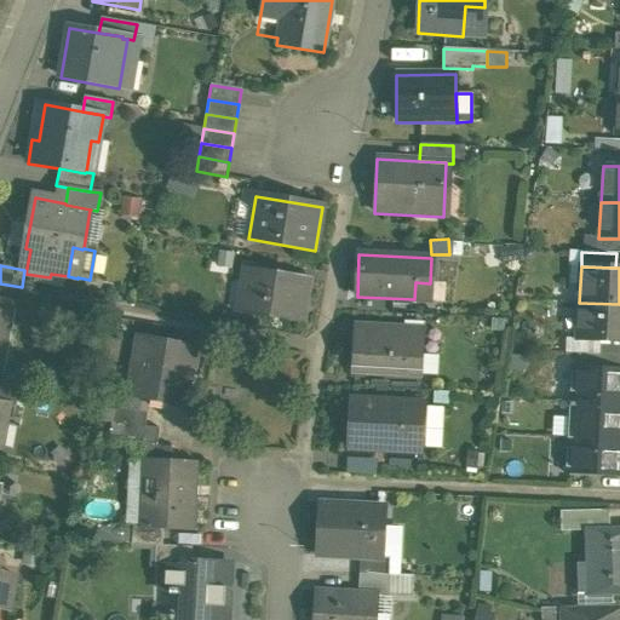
[(310,279),(244,268),(241,282),(250,283),(245,313),(303,322),(310,279)]
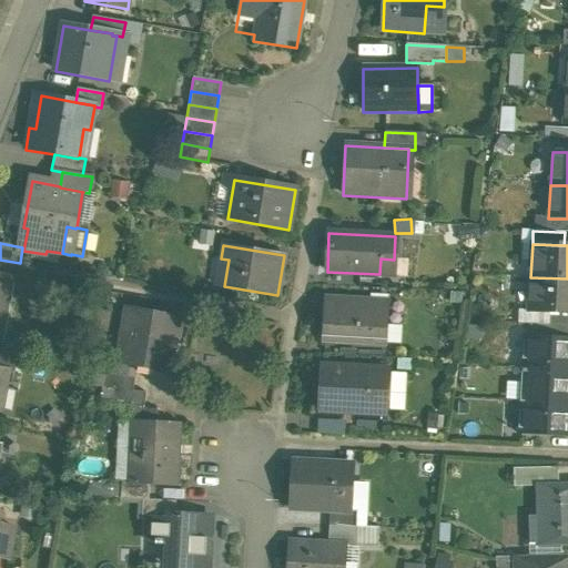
[(31,279),(0,273),(0,286),(10,288),(10,290),(28,293),(31,279)]
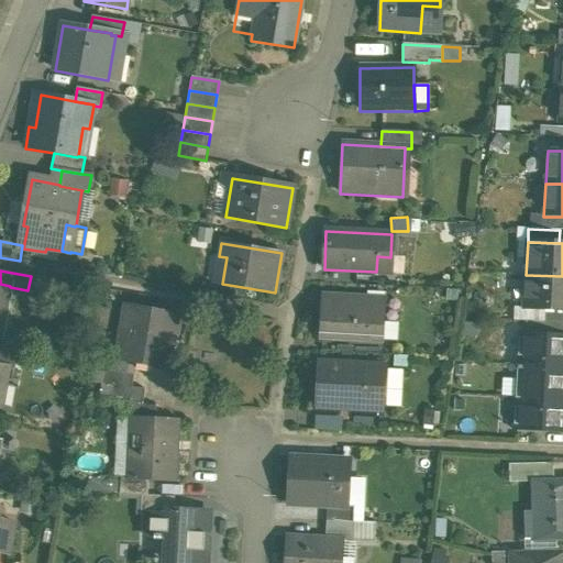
[(562,276),(526,275),(525,308),(544,309),(562,309),(562,276)]
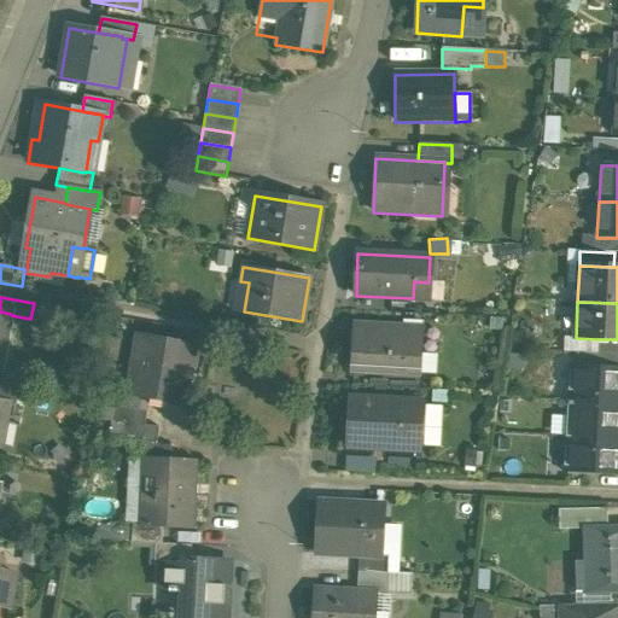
[(0,312),(0,355),(4,356),(11,315),(11,314),(0,312)]
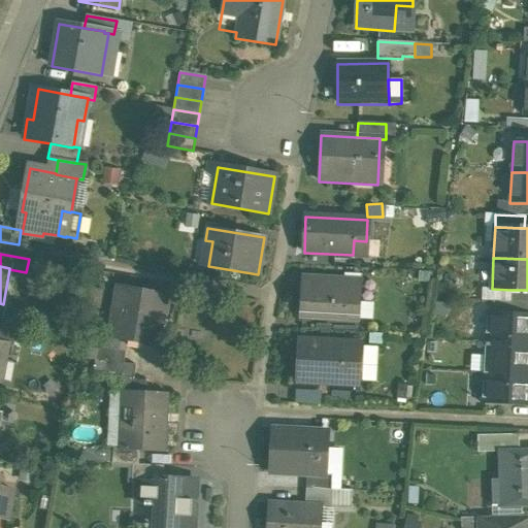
[(360,281),(302,277),(299,317),(358,320),(360,281)]
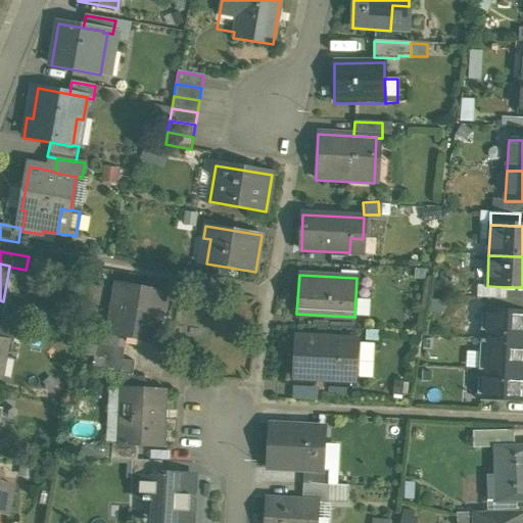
[(163,294),(117,286),(113,310),(159,318),(163,294)]
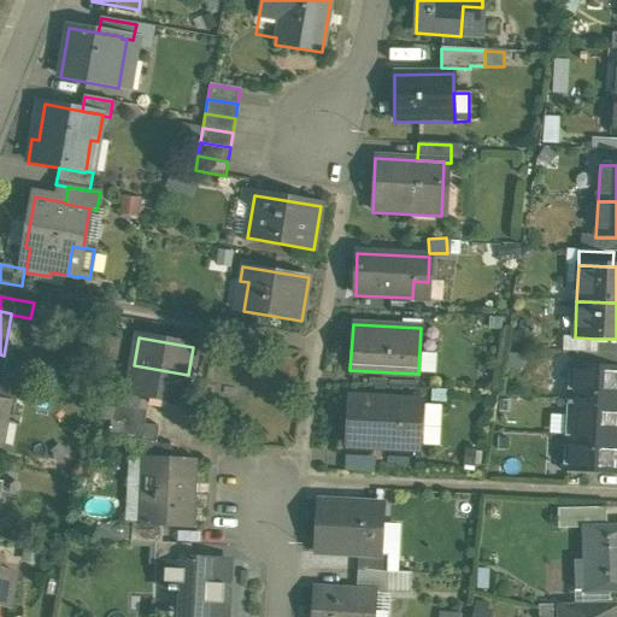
[(616,339),(597,339),(597,353),(616,353),(616,339)]
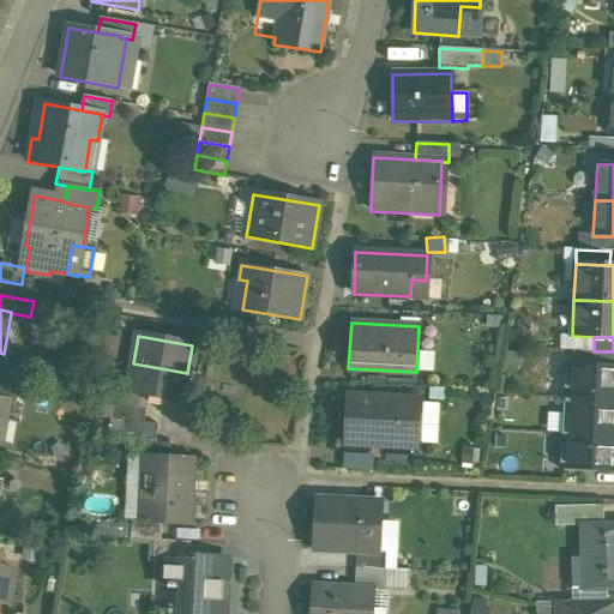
[(613,351),(594,351),(573,350),(572,365),(613,366),(613,351)]
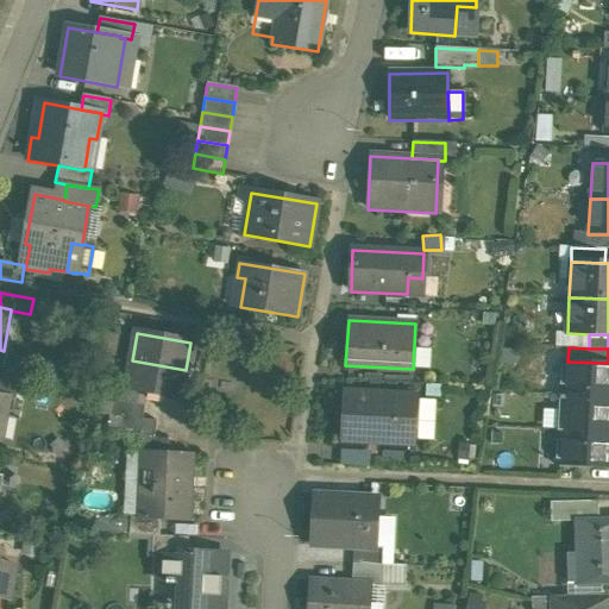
[(186,370),(132,360),(127,389),(181,399),(186,370)]
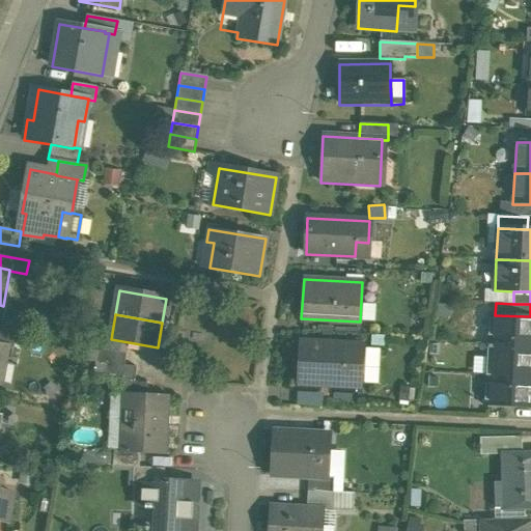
[(530,316),(495,315),(488,314),(486,344),(530,346),(530,316)]
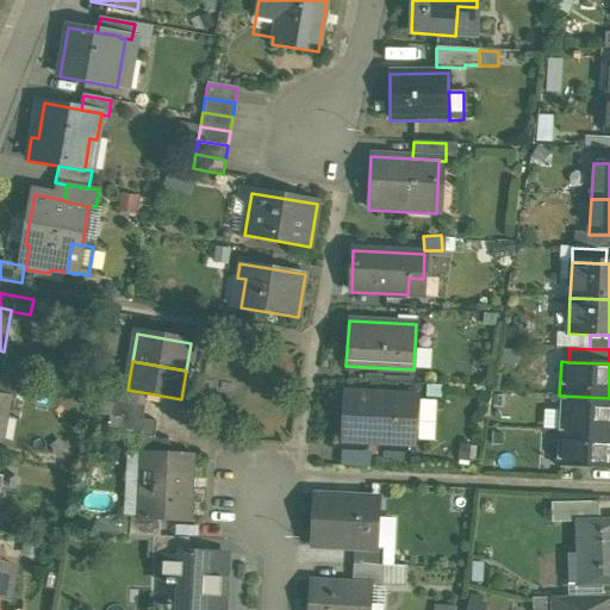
[(18,386),(0,383),(0,398),(7,399),(7,402),(14,403),(18,386)]
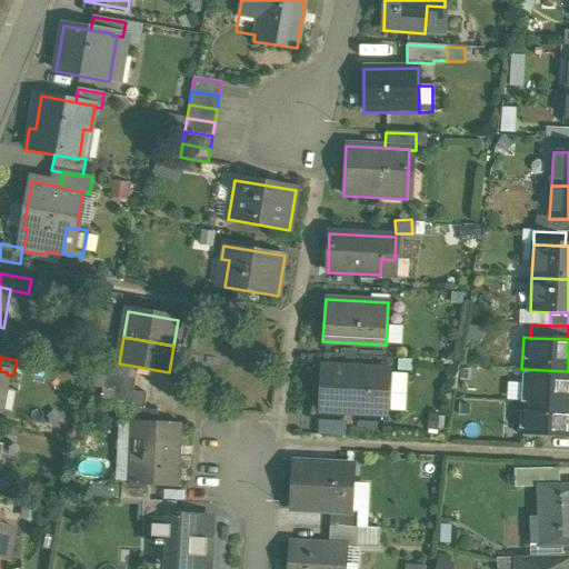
[(388,372),(322,369),(320,410),(386,413),(388,372)]
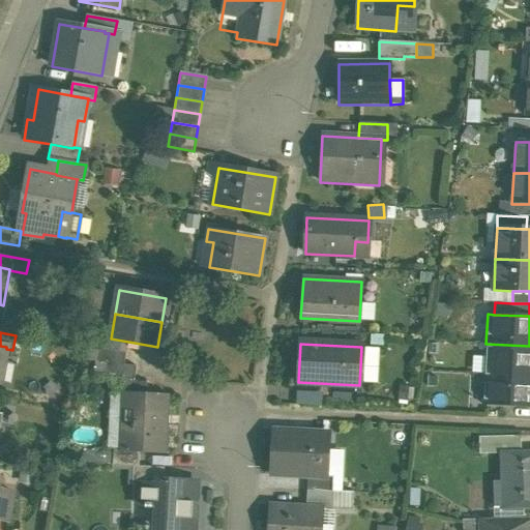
[(529,346),(486,344),(484,376),(529,378),(529,346)]
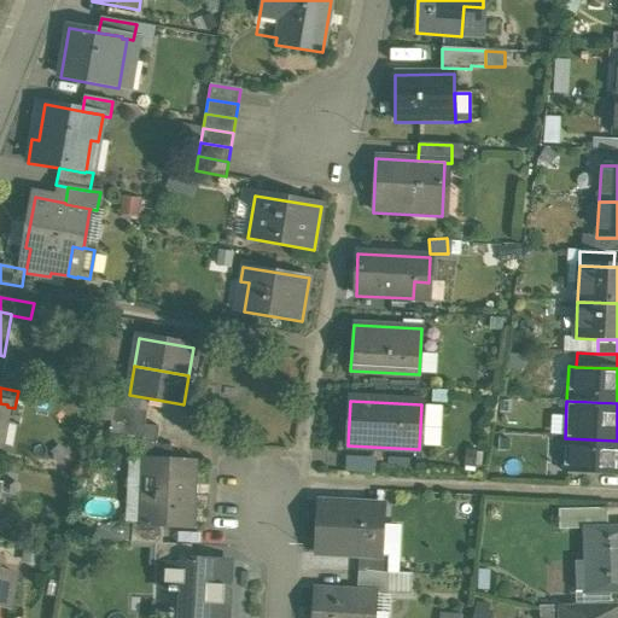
[(146,412),(114,407),(111,423),(123,425),(121,439),(145,442),(156,444),(158,429),(144,426),(146,412)]
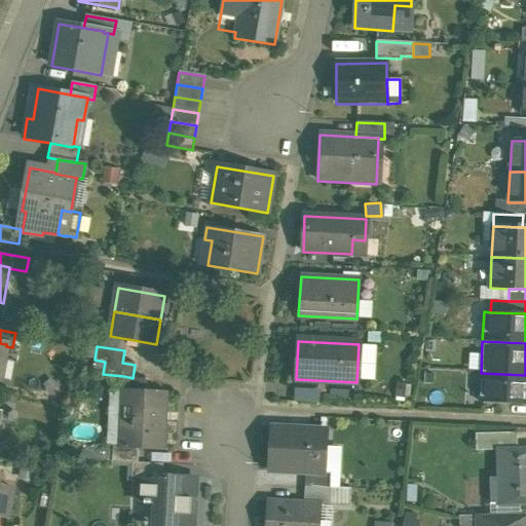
[(525,375),(481,373),(479,402),(525,404),(525,375)]
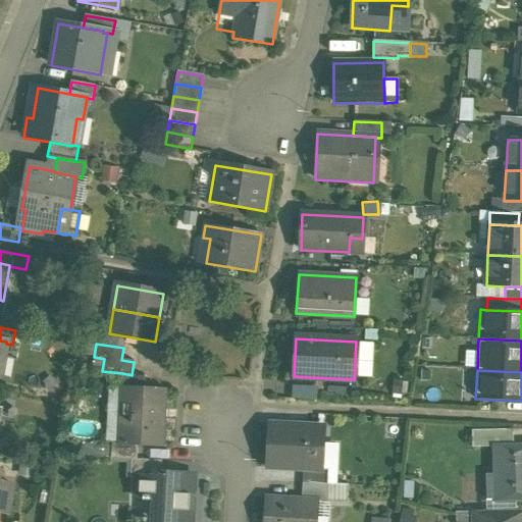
[(145,376),(132,376),(132,375),(122,373),(121,387),(144,388),(145,376)]
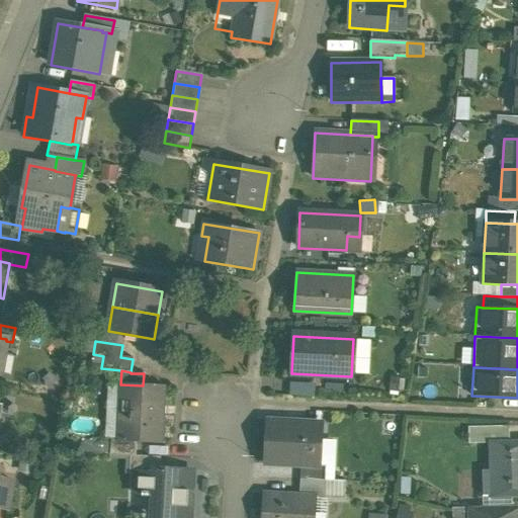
[(312,394),(312,382),(287,381),(286,394),(312,394)]
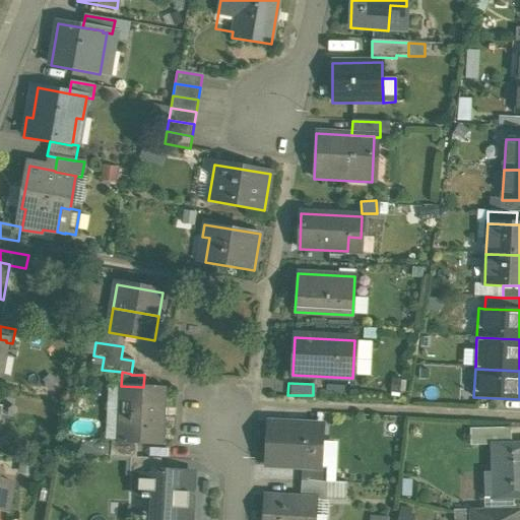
[(143,387),(121,386),(119,442),(118,443),(136,444),(161,445),(165,388),(143,387)]
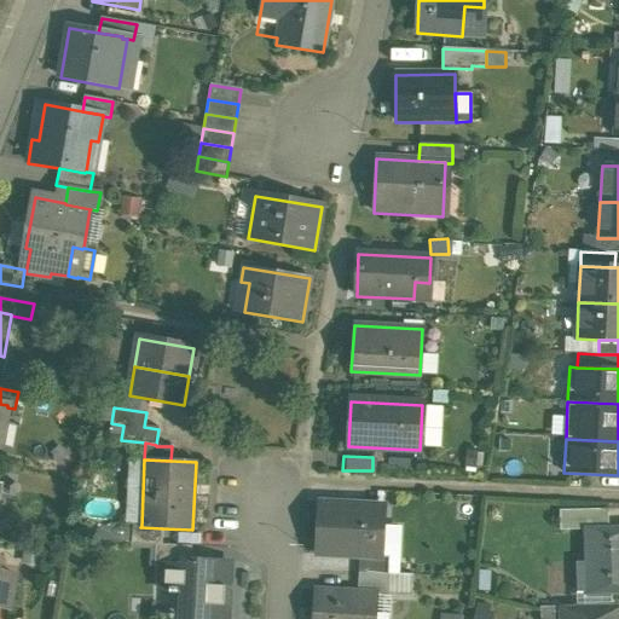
[(383,507),(319,504),(317,556),(359,557),(381,559),(381,557),(383,507)]
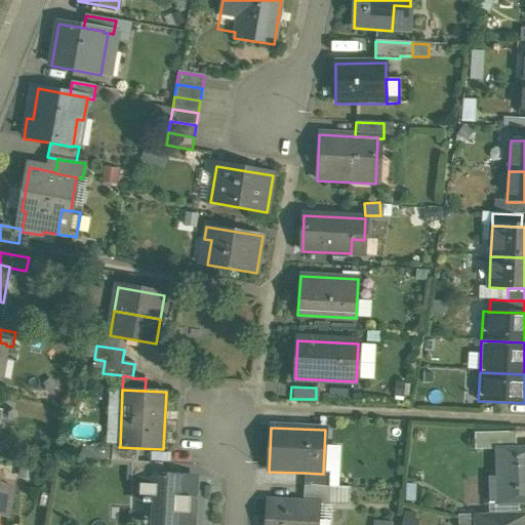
[(515,432),(474,433),(475,451),(497,450),(516,449),(515,432)]
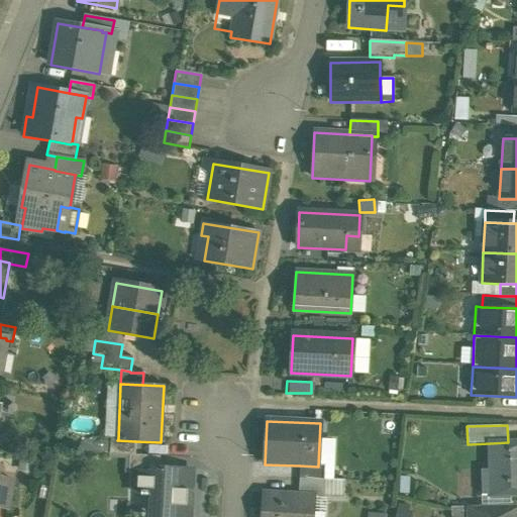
[(135,441),(117,440),(118,439),(112,438),(110,454),(129,455),(135,455),(135,441)]
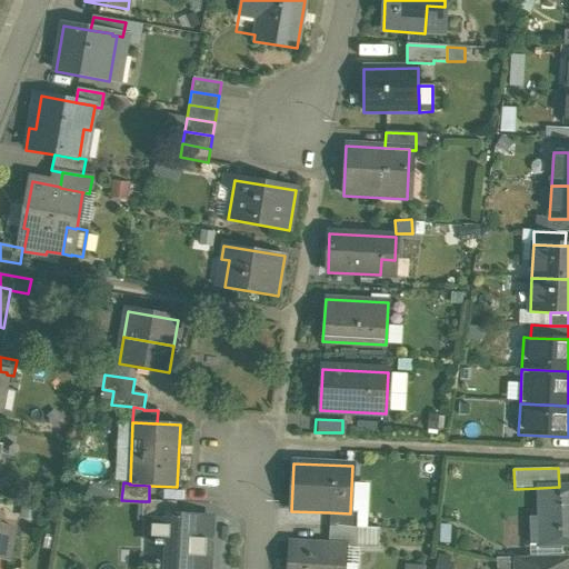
[(539,488),(541,547),(568,546),(568,487),(559,487),(539,488)]
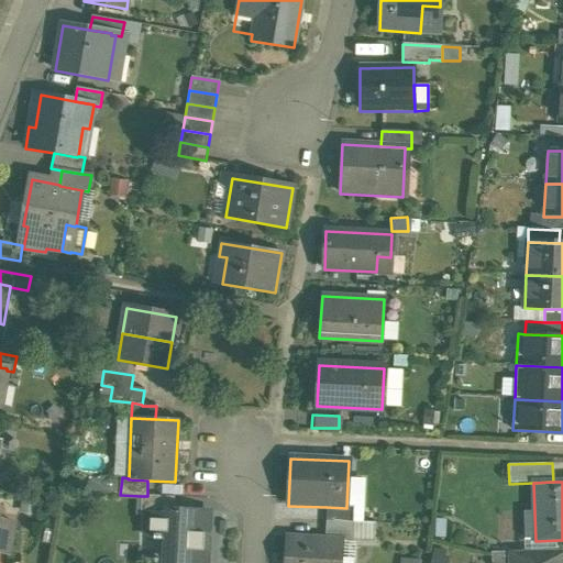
[(147,496),(141,496),(140,516),(146,517),(146,510),(174,511),(174,497),(147,496)]
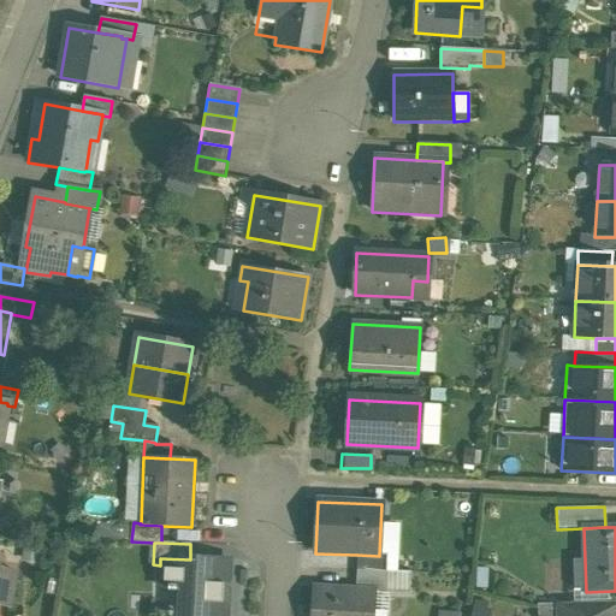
[(379,556),(357,555),(357,570),(388,572),(388,555),(379,555),(379,556)]
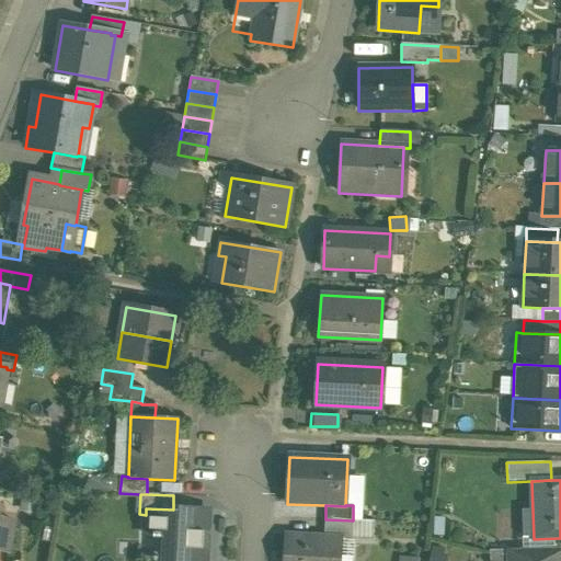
[(173,510),(146,508),(146,515),(145,536),(175,538),(174,560),(205,560),(208,519),(199,519),(201,512),(173,510)]
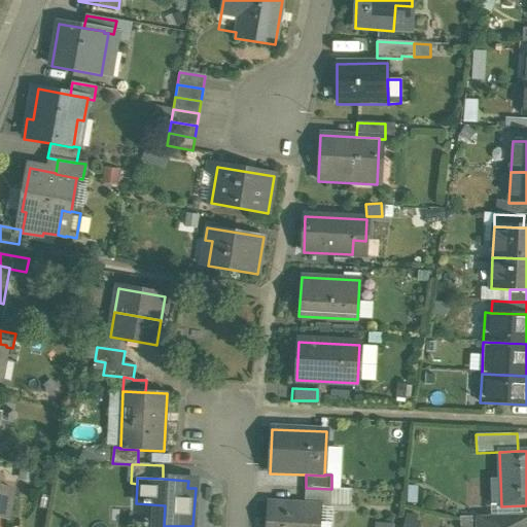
[(0,518),(8,520),(13,491),(0,488),(0,518)]
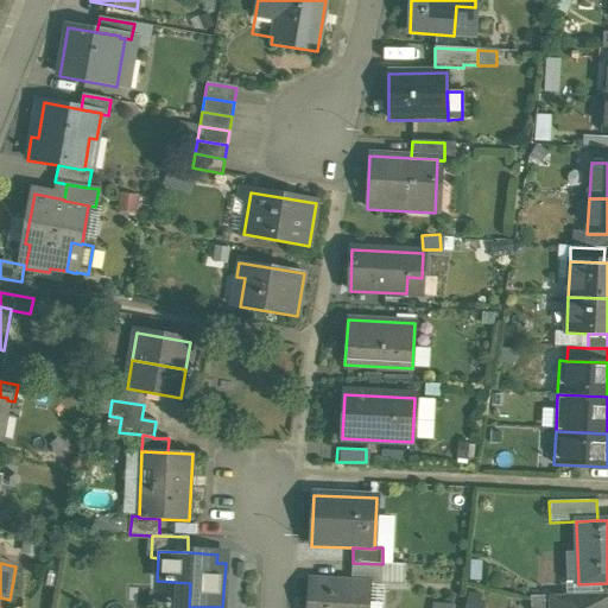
[(382,564),(353,563),(352,582),(369,583),(381,584),(382,564)]
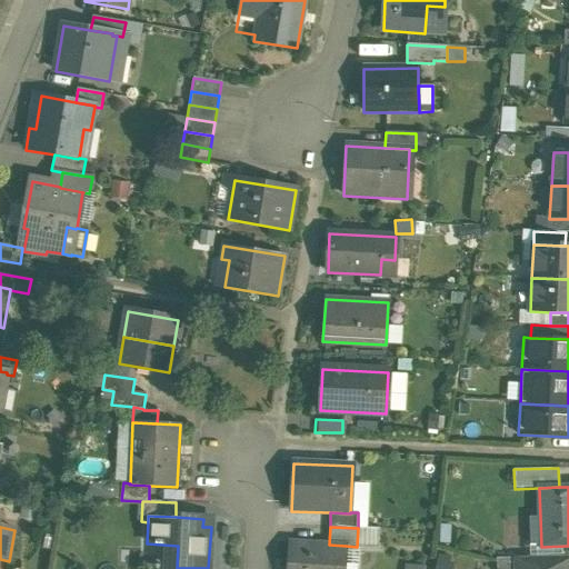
[(379,529),(358,528),(357,547),(379,548),(379,529)]
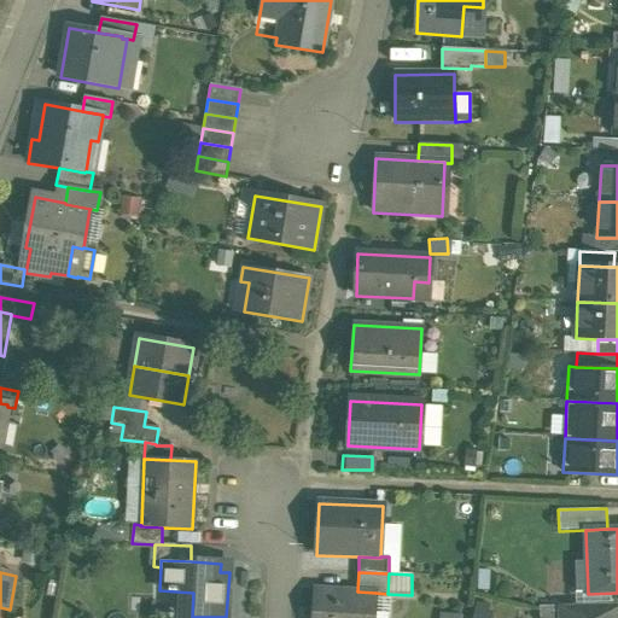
[(357,592),(314,589),(313,617),(374,617),(375,593),(357,592)]
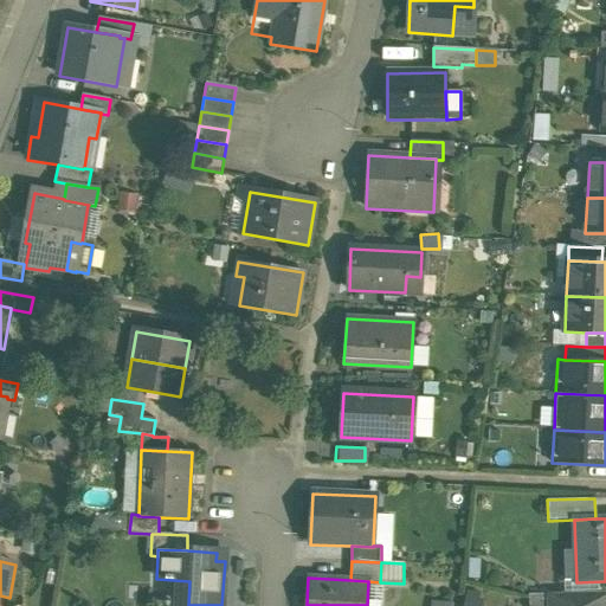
[(605,605),(605,595),(569,597),(568,605),(605,605)]
